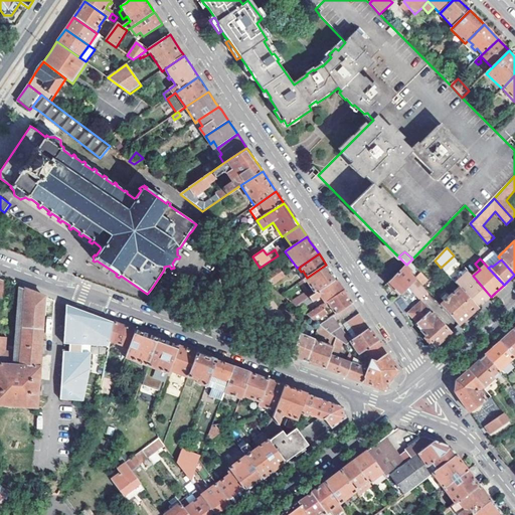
[(406,265),(387,284),(400,296),(408,287),(415,280),(409,275),(411,272),(409,270),(411,266),(408,263),(406,265)]
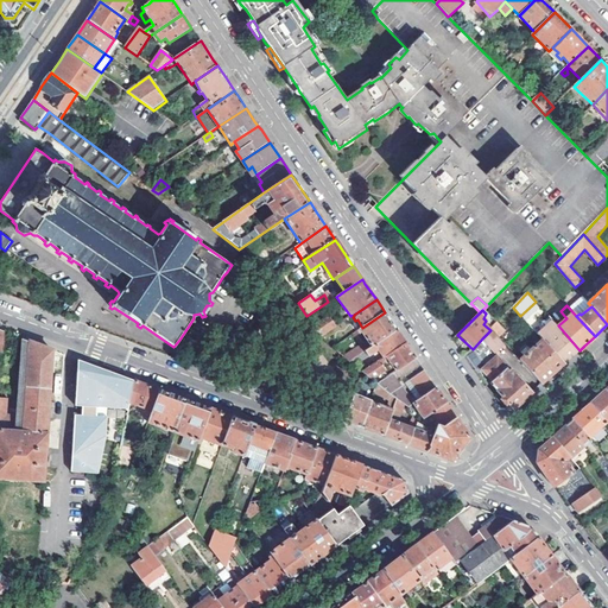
[(358,331),(359,335),(362,333),(372,347),(397,330),(387,317),(385,312),(362,328),(358,331)]
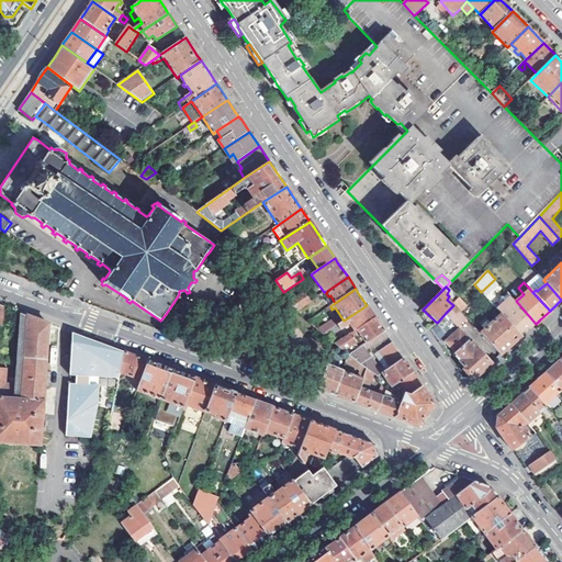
[(289,302),(294,312),(310,302),(303,292),(289,302)]
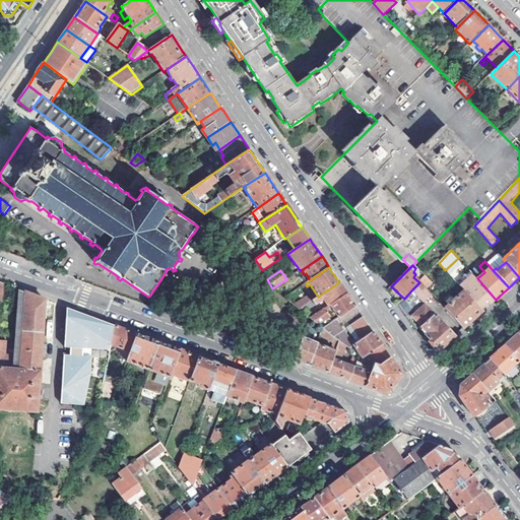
[(461,273),(453,279),(463,291),(471,283),(461,273)]
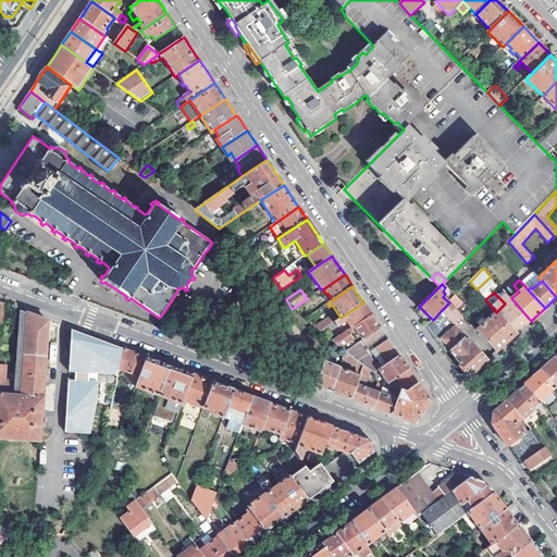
[(462,302),(456,295),(449,302),(456,310),(462,302)]
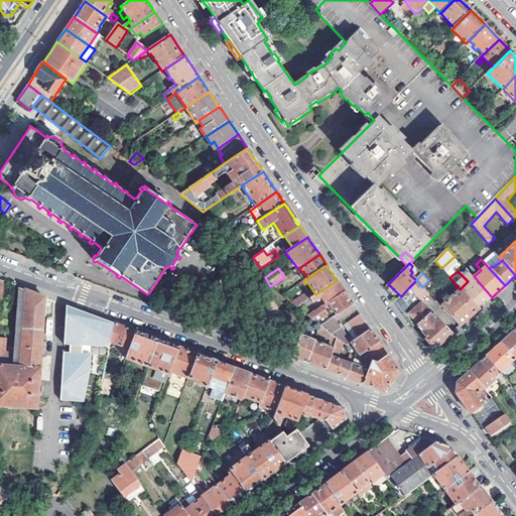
[(492,297),(474,276),(468,281),(460,289),(478,309),(485,303),(492,297)]
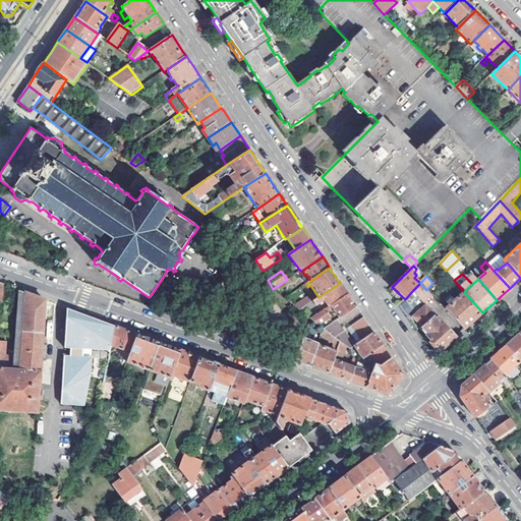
[(324,299),(329,307),(348,294),(346,291),(340,283),(319,297),(314,300),(316,303),(324,299)]
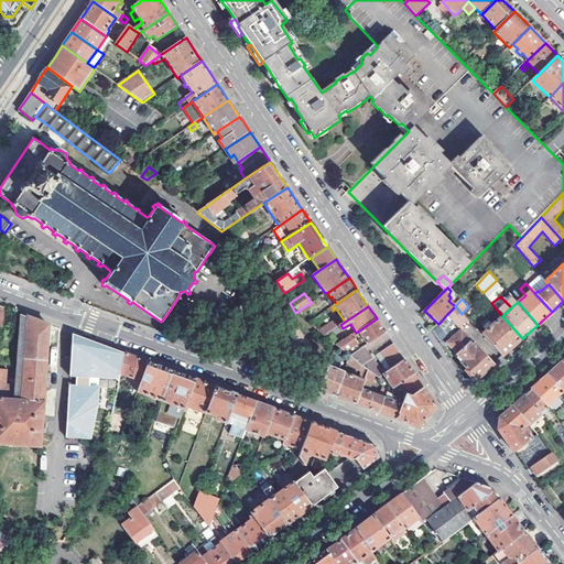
[(461,328),(468,321),(462,314),(455,306),(447,314),(461,328)]
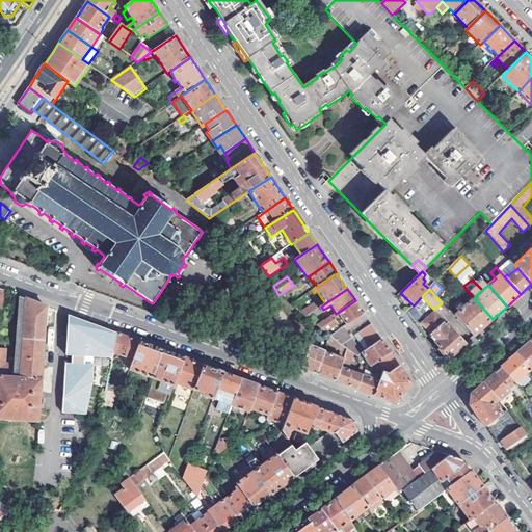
[(455,315),(474,337),(478,333),(493,319),(474,298),(455,315)]
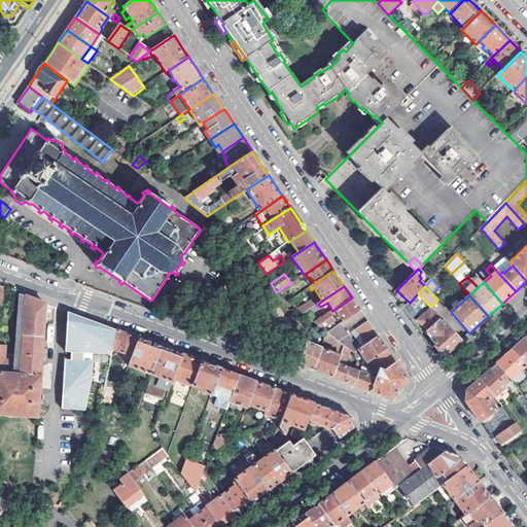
[(55,308),(26,296),(22,361),(5,361),(0,360),(0,416),(38,419),(44,313),(51,316),(55,308)]
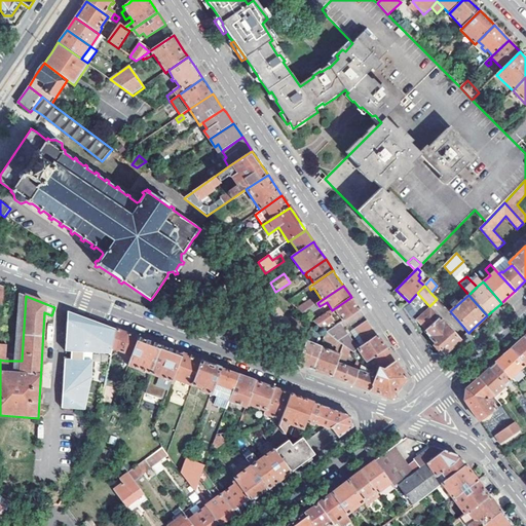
[(336,311),(342,322),(360,310),(353,300),(351,297),(332,310),(334,312),(336,311)]
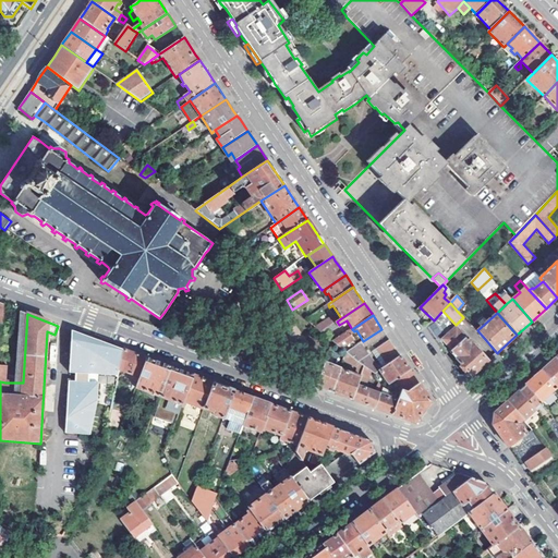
[(330,316),(315,328),(320,332),(335,323),(330,316)]
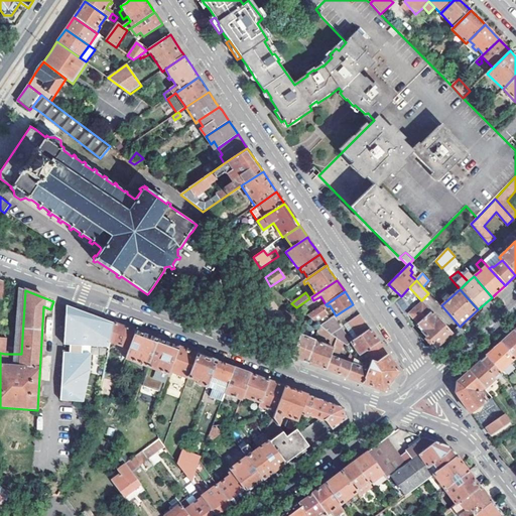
[(296,307),(300,309),(313,300),(311,297),(309,298),(296,307)]
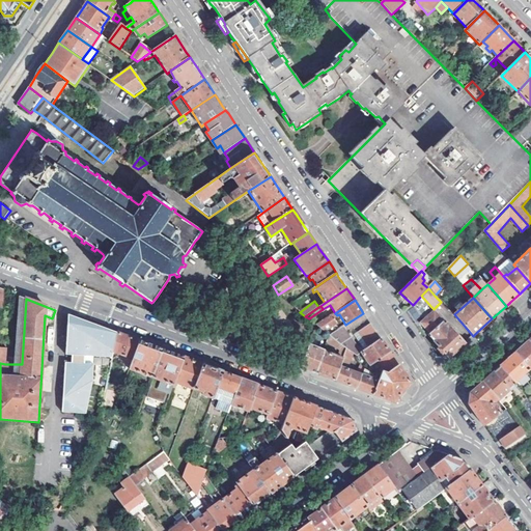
[(0,363),(5,364),(9,310),(3,310),(0,309),(0,315),(0,363)]
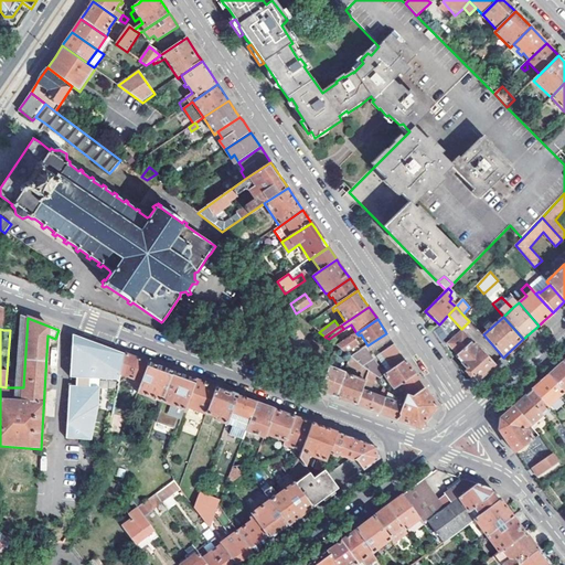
[(471,380),(478,380),(494,364),(464,331),(448,345),(457,353),(455,355),(469,371),(468,376),(471,380)]
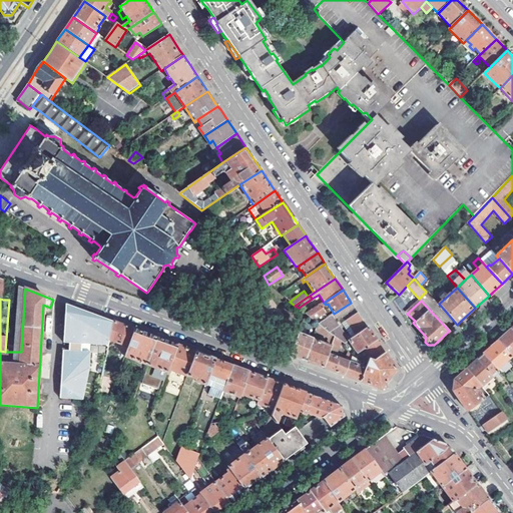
[(345,344),(349,341),(351,340),(349,336),(346,337),(336,322),(355,308),(351,303),(334,314),(318,325),(315,332),(333,342),(335,337),(341,342),(345,344)]
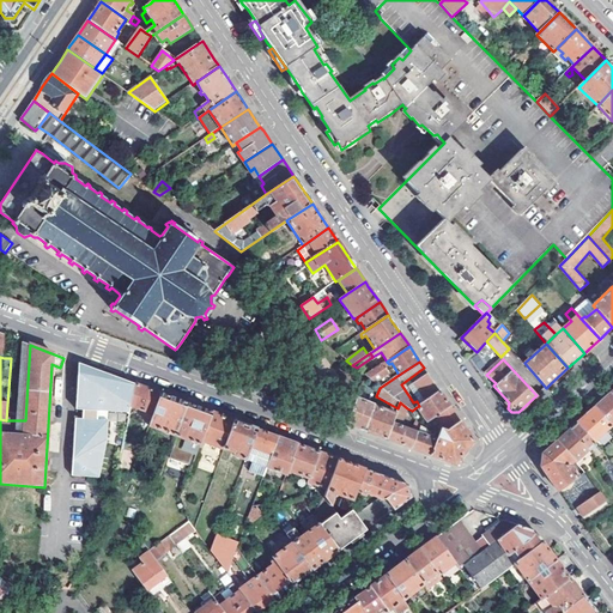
[(382,364),(365,375),(374,383),(388,374),(382,364)]
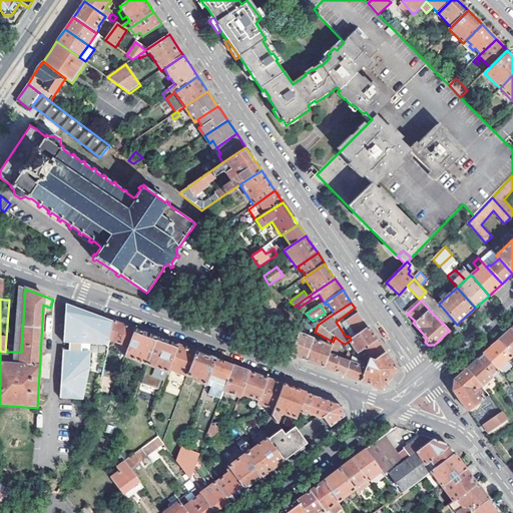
[(83,346),(107,349),(108,341),(112,322),(74,308),(71,328),(68,328),(66,344),(72,345),(71,352),(65,352),(60,400),(83,402),(89,371),(91,355),(82,354),(83,346)]
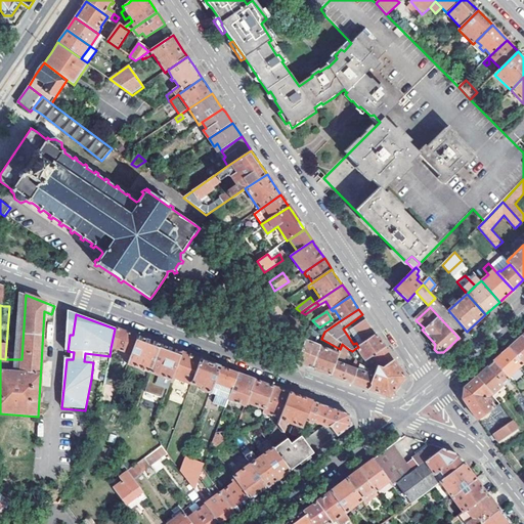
[(366,320),(354,328),(363,343),(376,335),(366,320)]
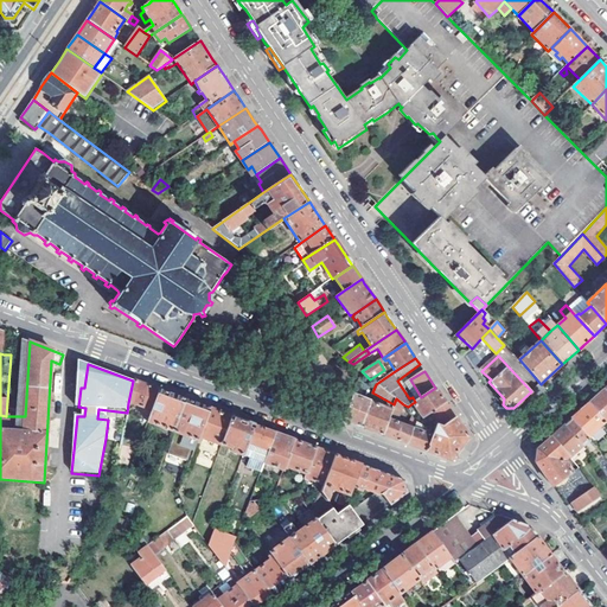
[(146,385),(133,381),(128,403),(151,411),(159,390),(146,385)]
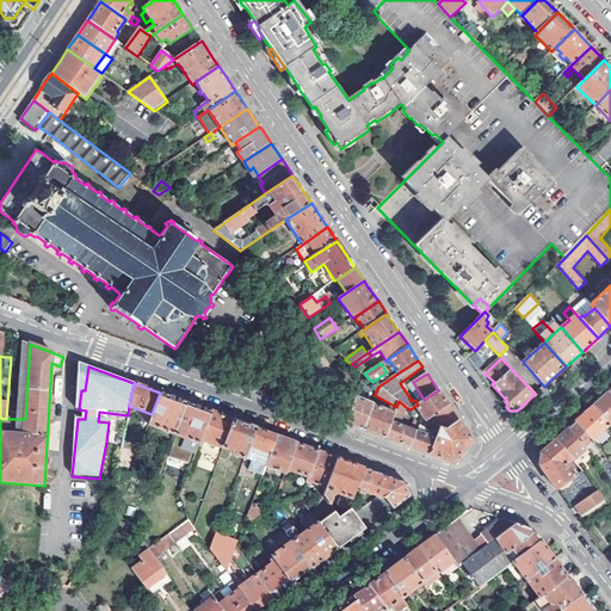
[(415,406),(426,420),(449,406),(446,401),(438,390),(418,405),(415,406)]
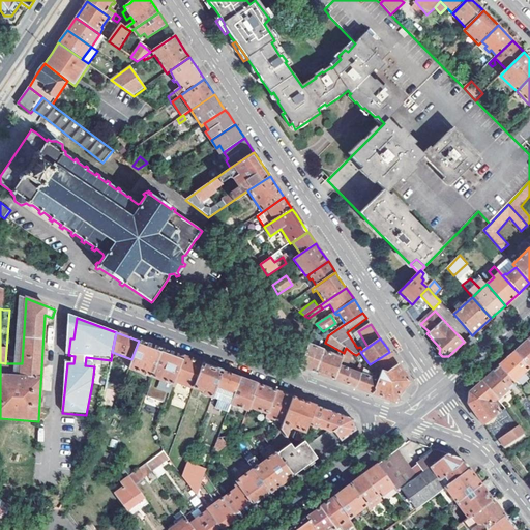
[(520,348),(516,352),(529,367),(529,369),(529,340),(529,339),(520,348)]
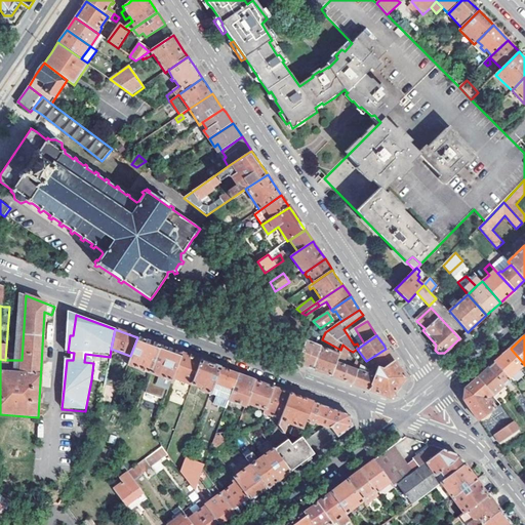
[(130,356),(127,366),(149,373),(159,345),(144,339),(137,337),(130,356)]
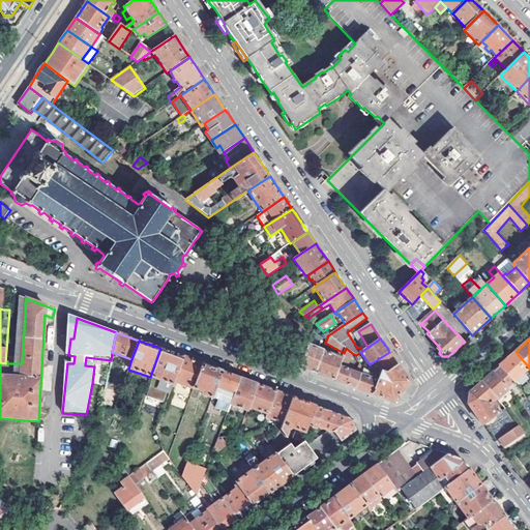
[(301,363),(300,366),(303,367),(315,372),(323,350),(308,345),(305,353),(301,363)]
